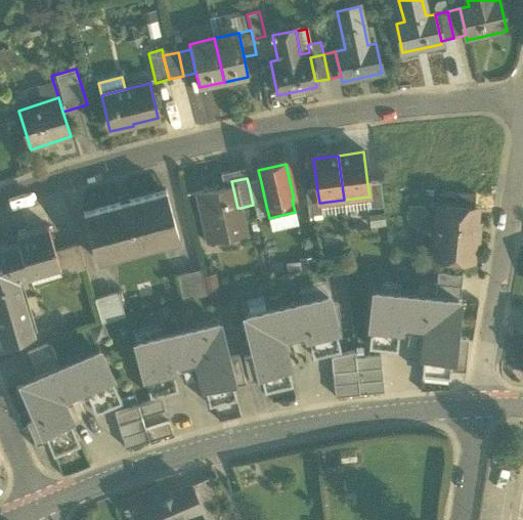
[(253,205),(254,209),(266,206),(261,182),(249,185),(253,205)]
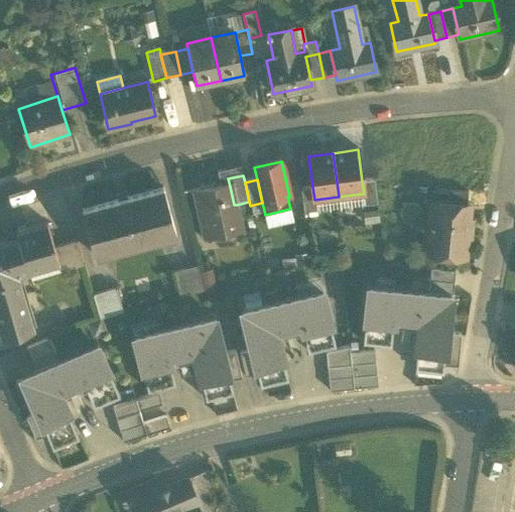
[(363,194),(364,206),(377,204),(374,180),(362,181),(364,194),(363,194)]
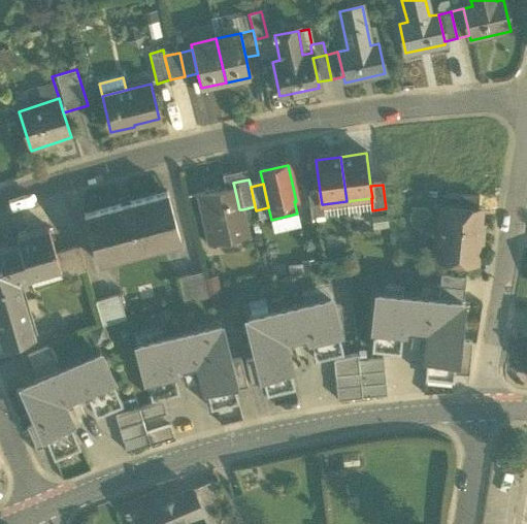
[(203,197),(213,247),(249,238),(242,209),(239,209),(235,191),(203,197)]
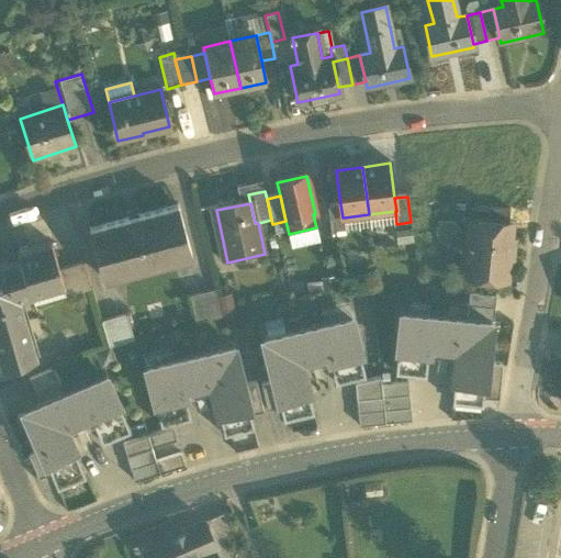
[(327,207),(332,233),(345,231),(344,218),(343,218),(340,204),(327,207)]
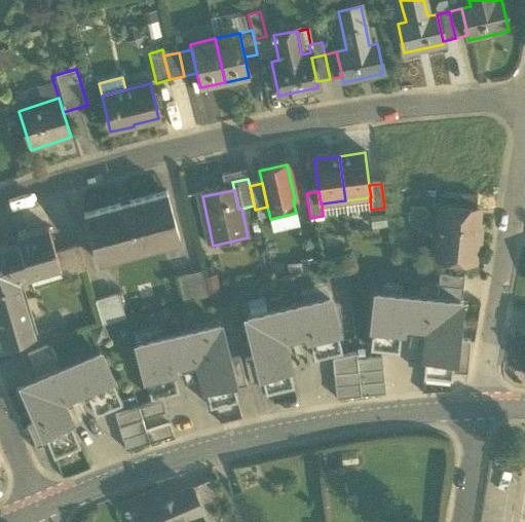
[(443,207),(476,210),(477,197),(444,194),(443,207)]
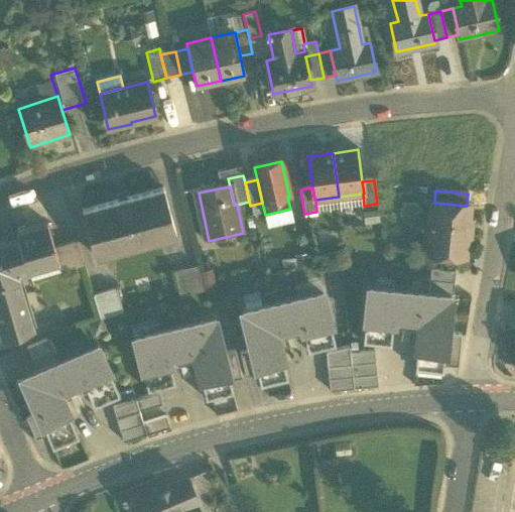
[(203,242),(209,241),(199,193),(192,195),(203,242)]
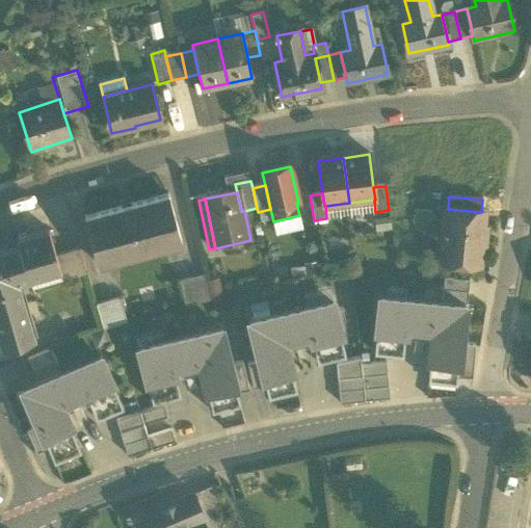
[(86,220),(98,266),(117,261),(116,257),(161,245),(162,249),(181,245),(168,200),(86,220)]
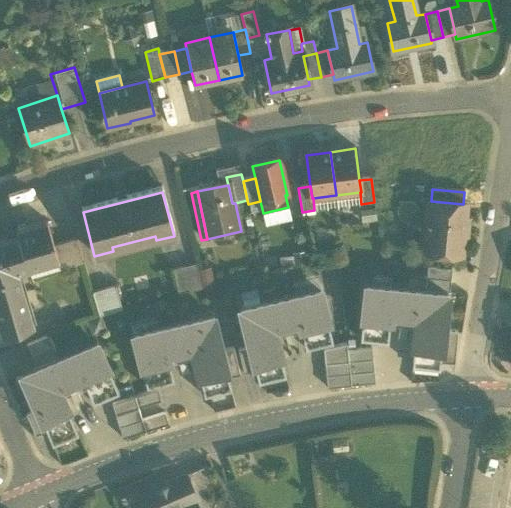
[(429,253),(462,256),(464,237),(467,237),(469,219),(466,219),(467,204),(463,204),(431,201),(428,201),(425,228),(432,229),(429,253)]
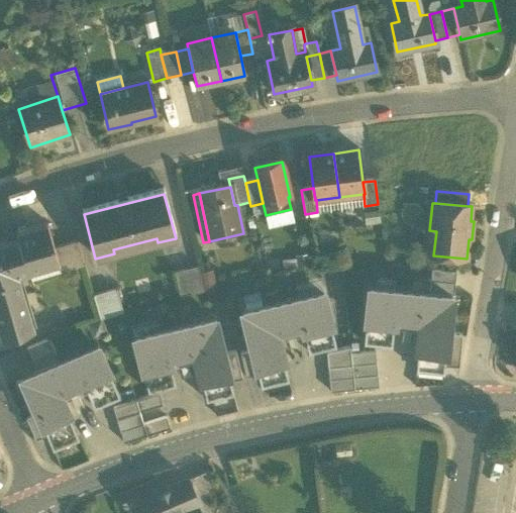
[(16,234),(17,239),(28,273),(58,264),(60,263),(56,249),(47,224),(16,234)]
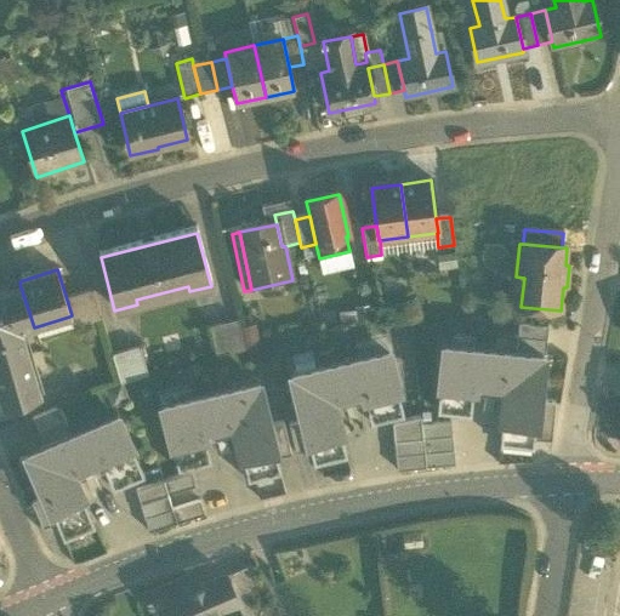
[(513,306),(521,307),(524,278),(516,277),(513,306)]
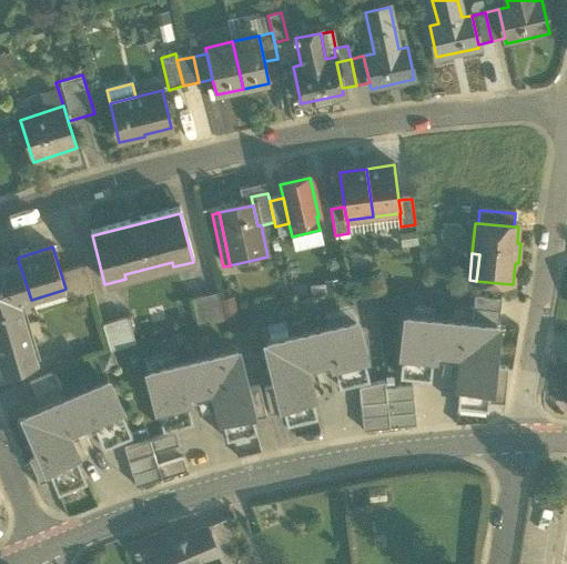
[(124,274),(125,279),(173,267),(172,262),(124,274)]
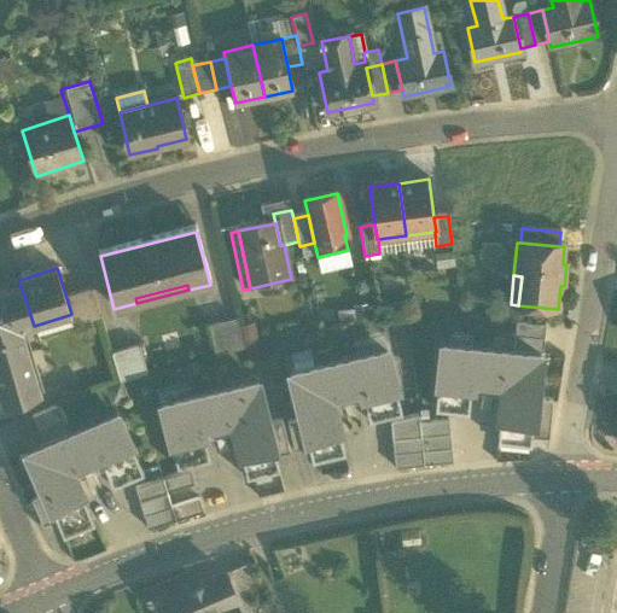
[(0,336),(19,331),(34,326),(21,286),(0,292),(0,336)]
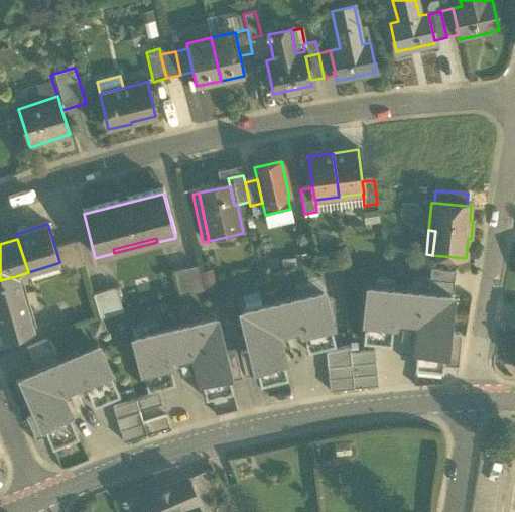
[(60,273),(61,275),(85,268),(77,243),(55,249),(59,262),(57,263),(60,273)]
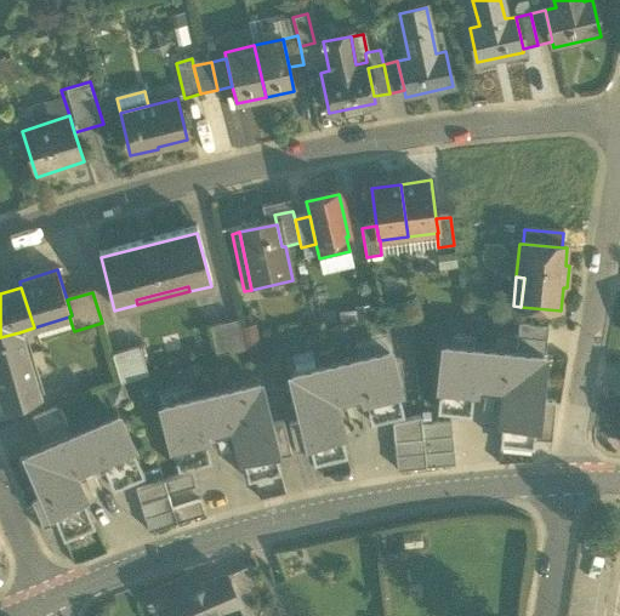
[(69,317),(34,328),(38,340),(73,329),(69,317)]
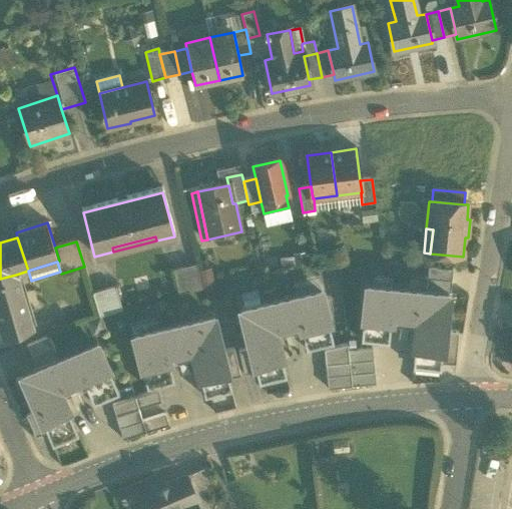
[(173,272),(179,296),(202,290),(196,267),(173,272)]
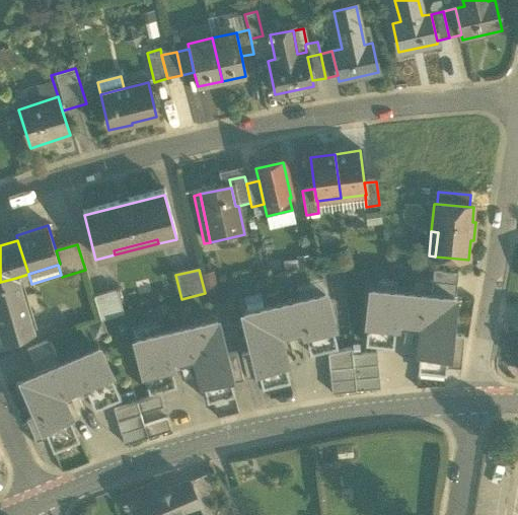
[(434,272),(432,296),(449,297),(453,298),(456,298),(458,274),(434,272)]
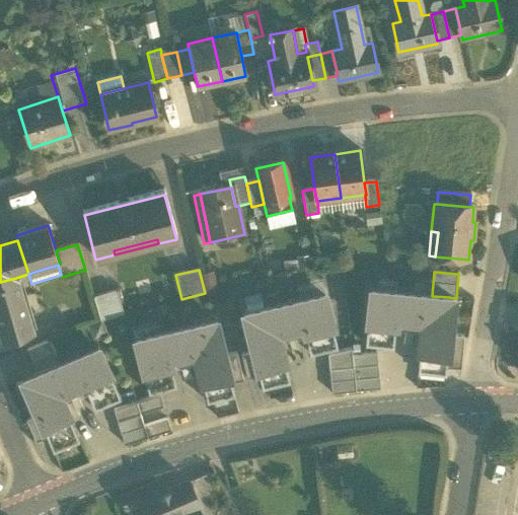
[(32,330),(16,278),(0,282),(0,328),(3,340),(32,330)]
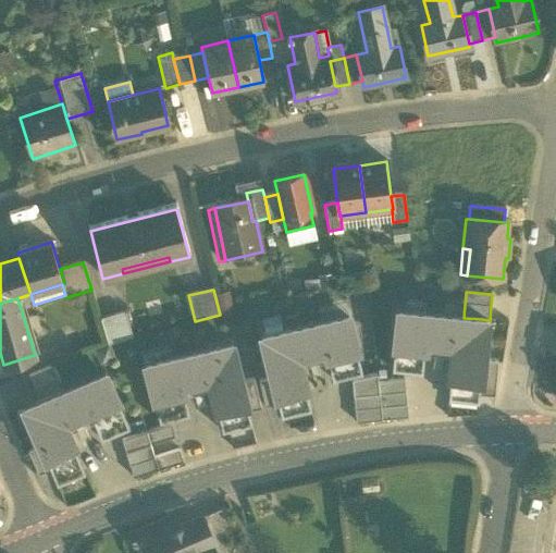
[(309,302),(299,304),(301,312),(311,310),(309,302)]
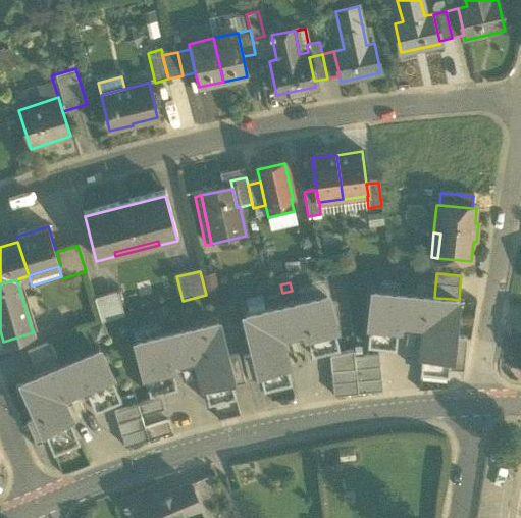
[(298,291),(301,302),(326,296),(323,285),(298,291)]
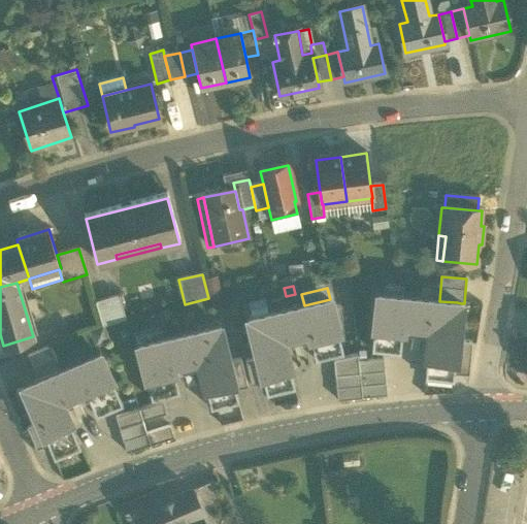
[(376,299),(373,330),(402,333),(403,327),(430,329),(429,339),(427,359),(456,361),(458,342),(459,329),(461,303),(457,302),(439,301),(403,297),(377,295),(376,299)]
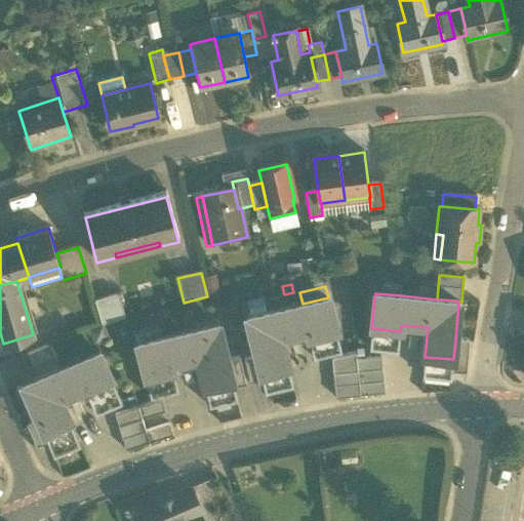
[(94,302),(102,326),(112,323),(125,318),(118,294),(94,302)]
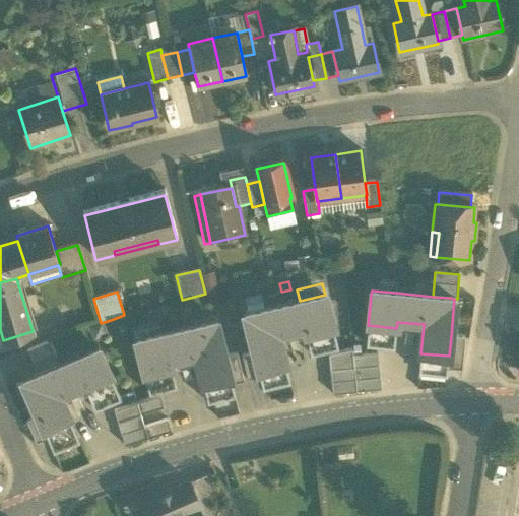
[(300,301),(264,310),(261,295),(245,299),(248,314),(244,314),(250,340),(254,356),(258,371),(285,364),(280,345),(278,335),(304,329),(306,335),(333,328),(325,295),(300,301)]
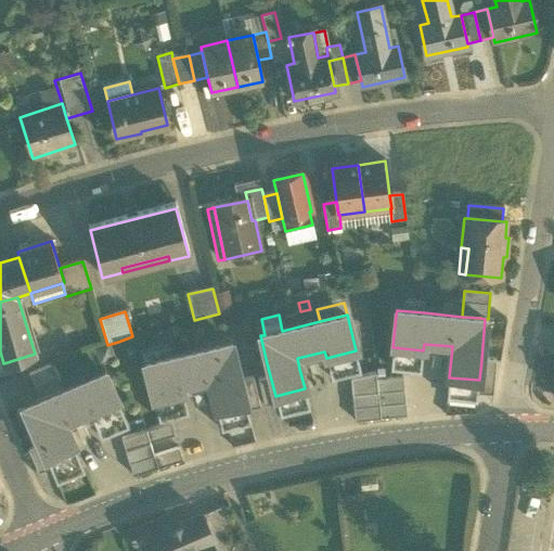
[(231,343),(144,363),(150,384),(158,423),(189,415),(184,397),(181,386),(208,380),(211,391),(221,432),(250,425),(248,412),(241,383),(231,343)]
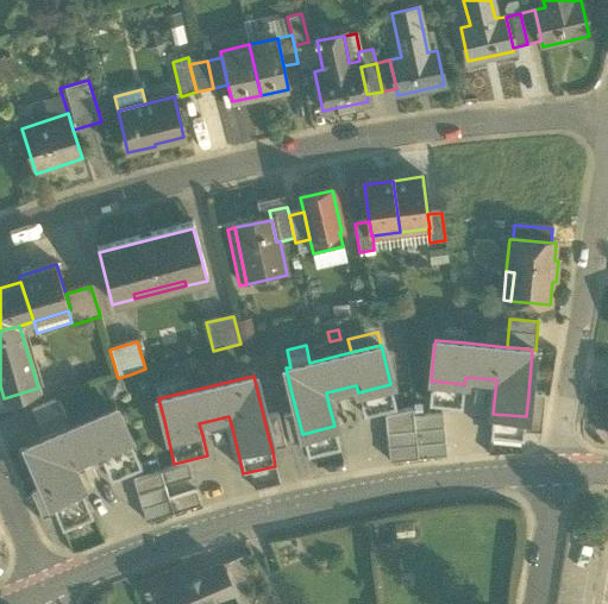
[(464,384),(464,388),(495,391),(496,379),(465,377),(464,384)]
